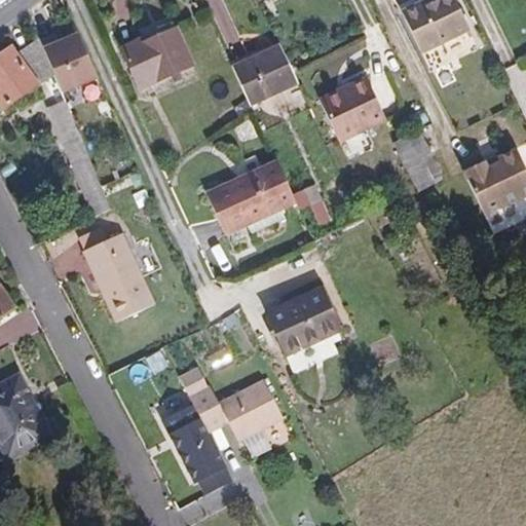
[(437,0),(423,7),(416,4),(400,12),(420,53),(467,31),(452,0),(437,0)]
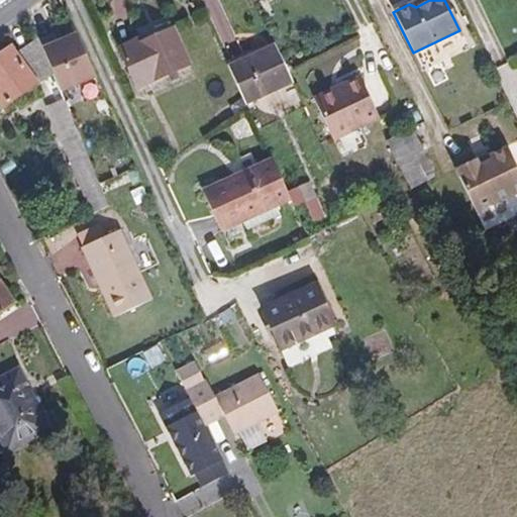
[(174,28),(171,22),(136,38),(138,44),(174,28)]
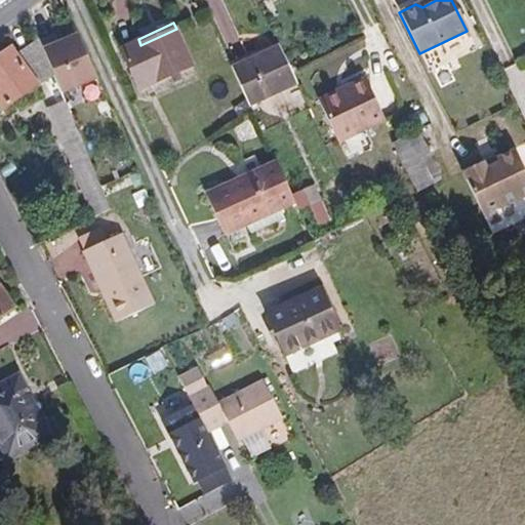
[(139,88),(192,65),(176,29),(140,45),(138,39),(121,46),(139,88)]
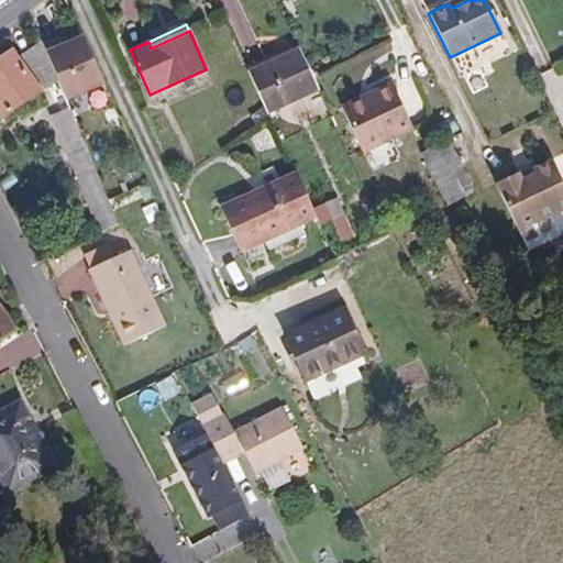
[(0,116),(46,84),(56,77),(41,41),(18,57),(12,51),(0,58),(0,116)]
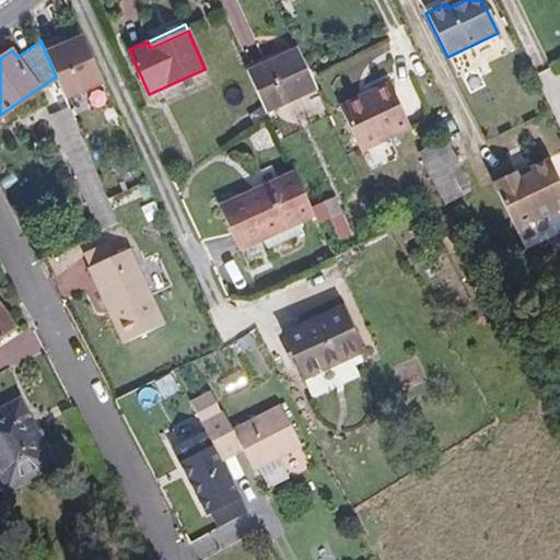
[(247,71),(266,112),(316,89),(308,73),(296,49),(247,71)]
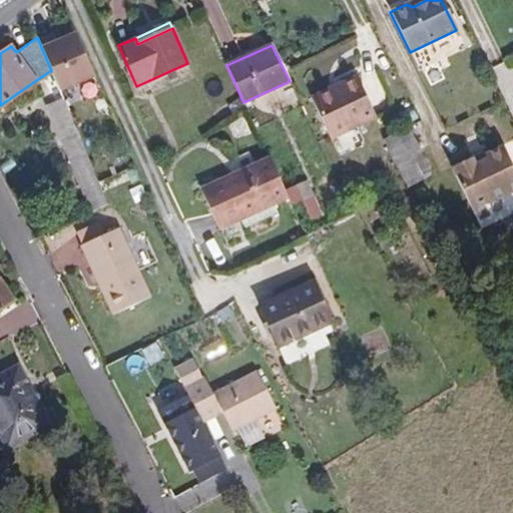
[(54,101),(63,97),(51,70),(42,76),(54,101)]
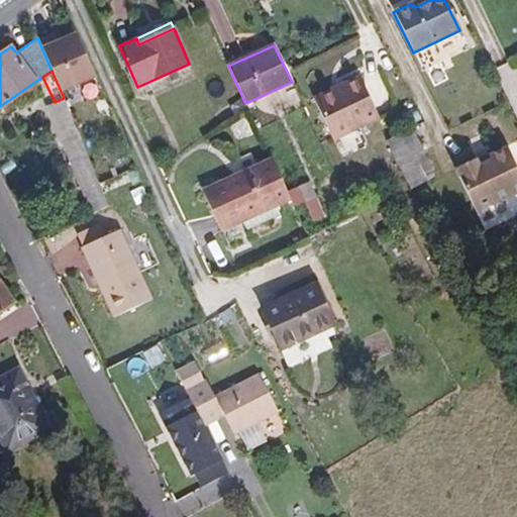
[(362,82),(358,77),(331,90),(333,95),(362,82)]
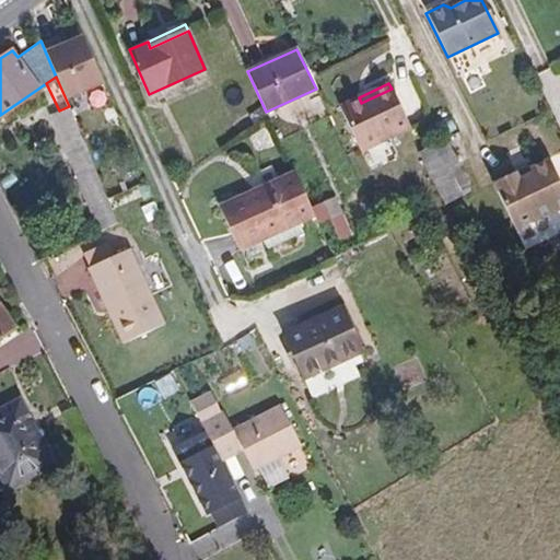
[(392,89),(361,103),(359,97),(340,106),(362,150),(410,127),(392,89)]
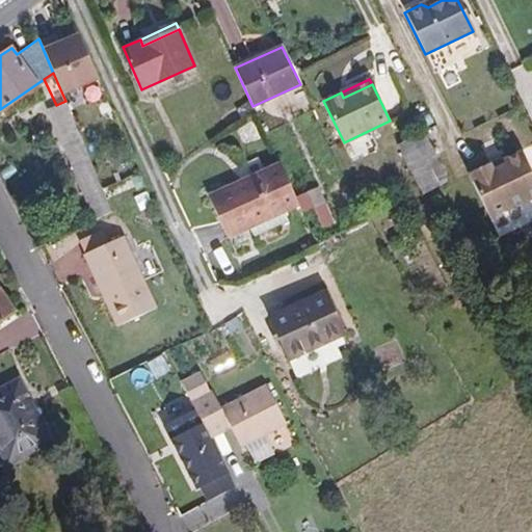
[(422,194),(448,180),(424,131),(397,144),(422,194)]
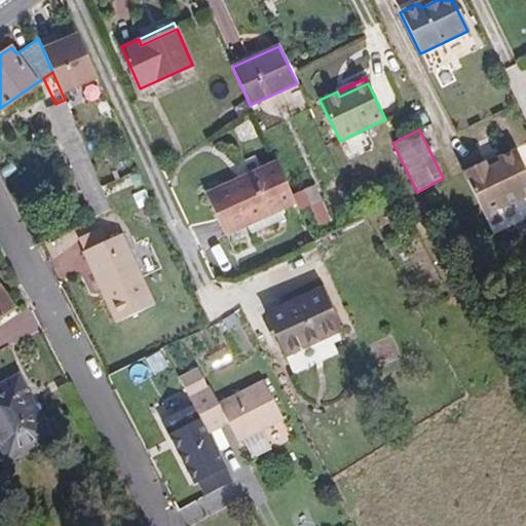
[(490,172),(486,163),(465,174),(487,218),(525,198),(525,168),(518,151),(499,160),(502,165),(490,172)]
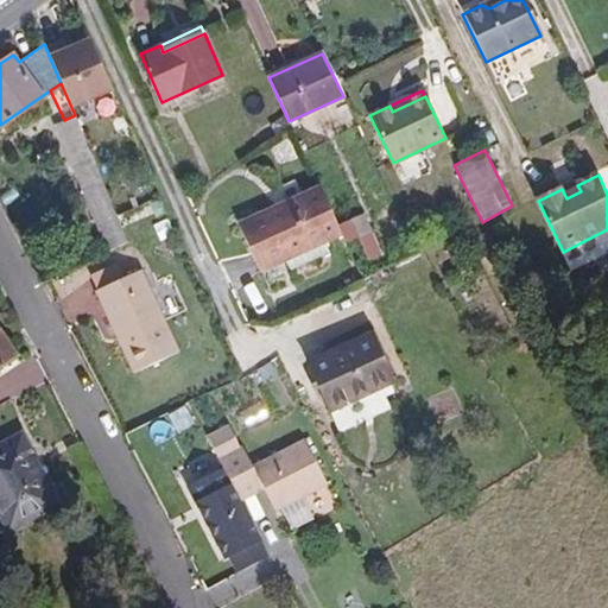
[(259,268),(285,257),(323,240),(340,233),(336,223),(320,187),(240,225),(259,268)]
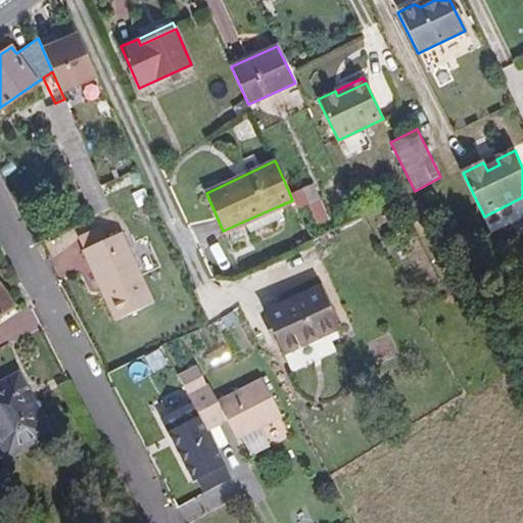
[(320,198),(313,182),(289,192),(292,200),(296,209),(307,204),(317,223),(328,217),(320,198)]
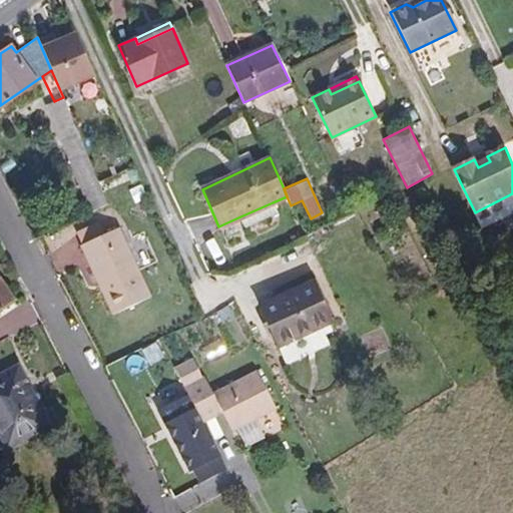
[(244,226),(278,211),(273,202),(240,216),(244,226)]
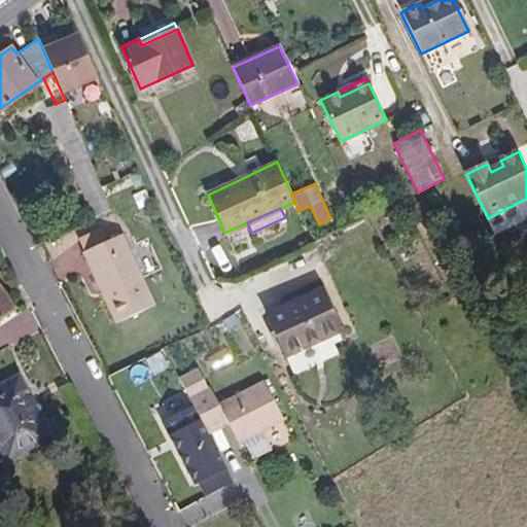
[(78,238),(84,250),(108,240),(102,226),(78,238)]
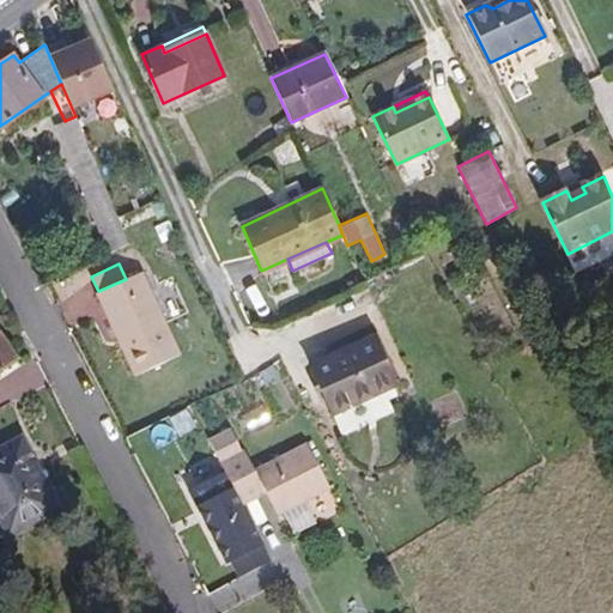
[(181,353),(143,271),(126,279),(98,291),(135,374),(181,353)]
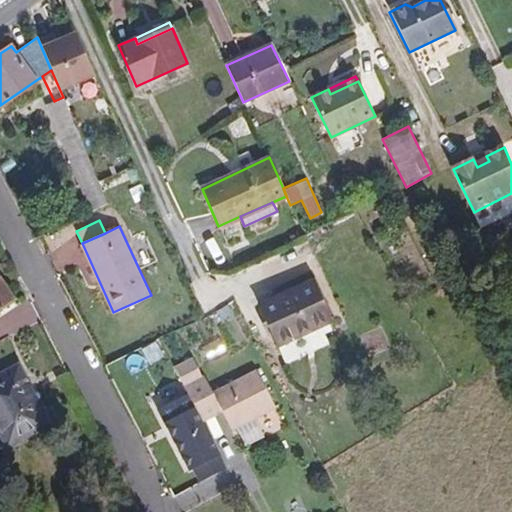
[(0,307),(14,297),(0,275),(0,274),(0,307)]
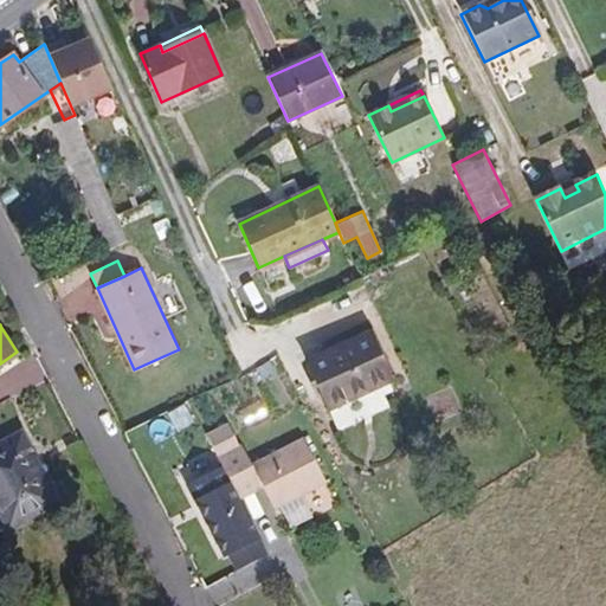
[(380,385),(391,379),(368,331),(309,360),(329,407),(380,385)]
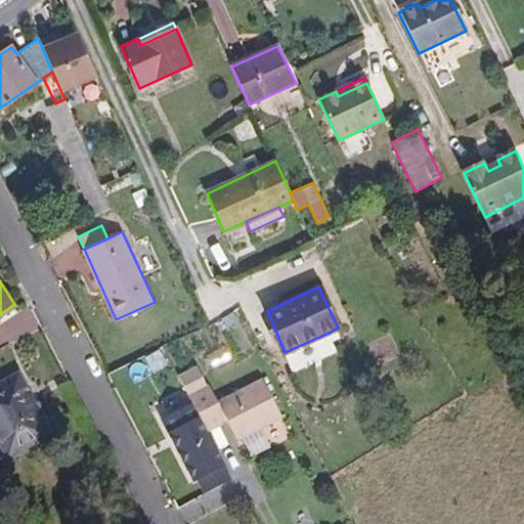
[(0,348),(30,335),(18,311),(0,319),(0,348)]
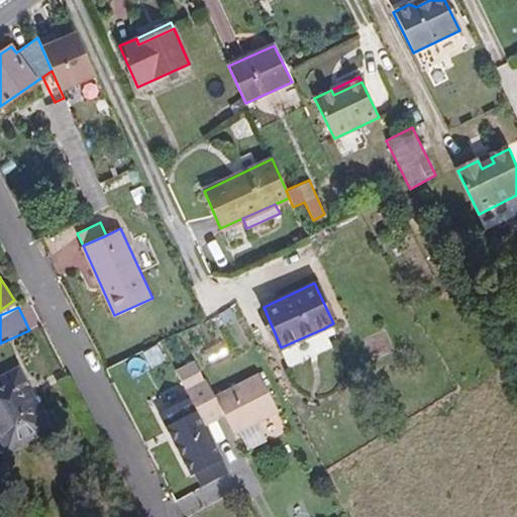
[(215,396),(196,360),(177,372),(205,425),(224,414),(233,432),(278,410),(260,374),(215,396)]
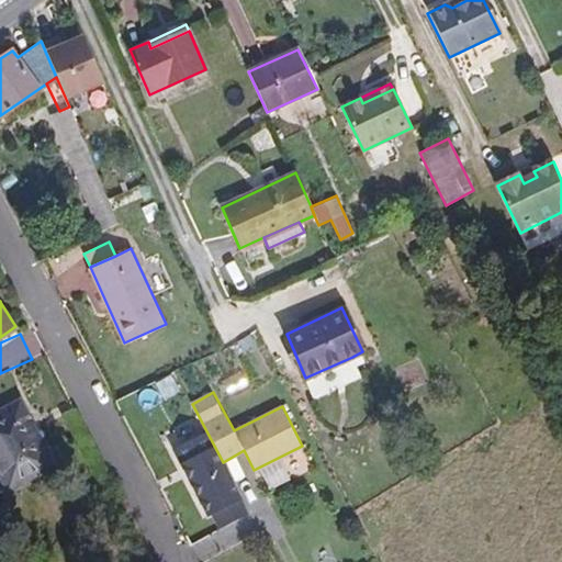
[(54,465),(20,401),(0,409),(0,472),(9,490),(54,465)]
